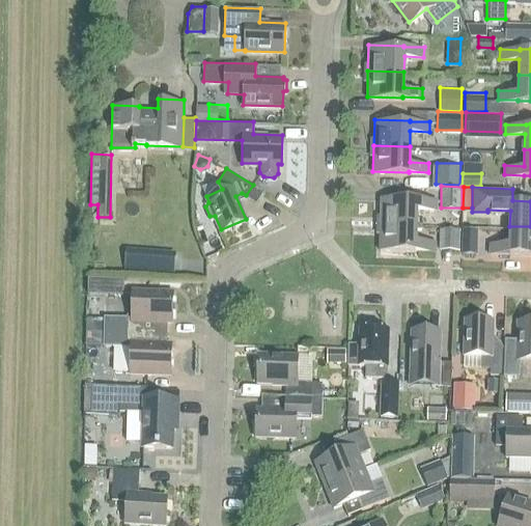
[(381,197),(380,223),(416,223),(417,208),(436,209),(436,199),(416,198),(381,197)]
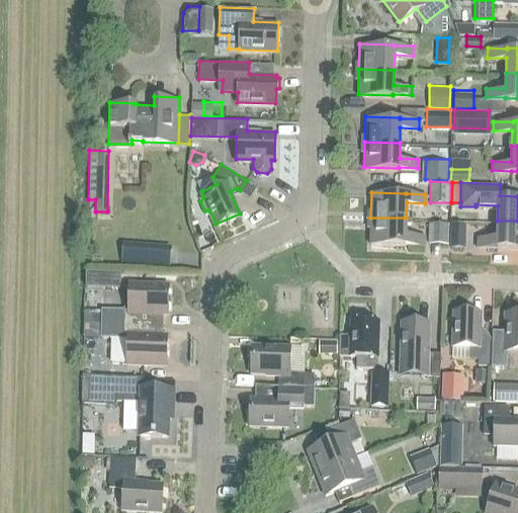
[(406,218),(370,218),(369,242),(405,243),(424,243),(424,234),(406,234),(406,218)]
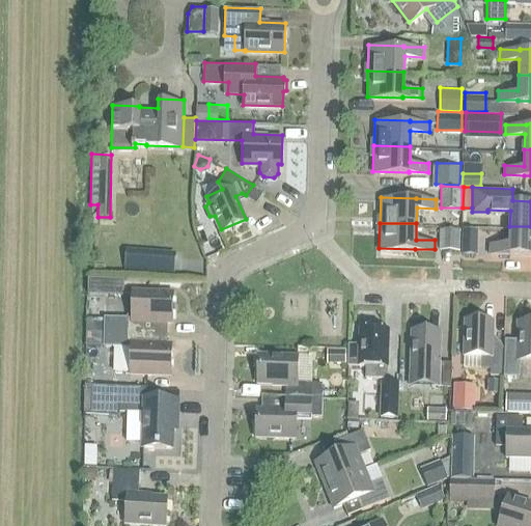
[(439,248),(459,249),(460,227),(440,226),(439,248)]
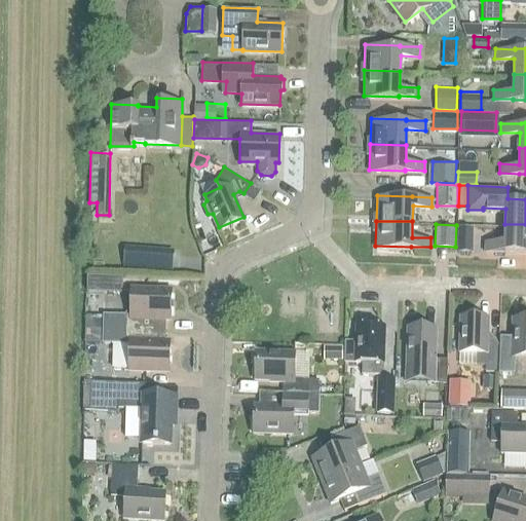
[(525,224),(504,224),(504,239),(485,239),(485,249),(504,250),(525,250),(525,224)]
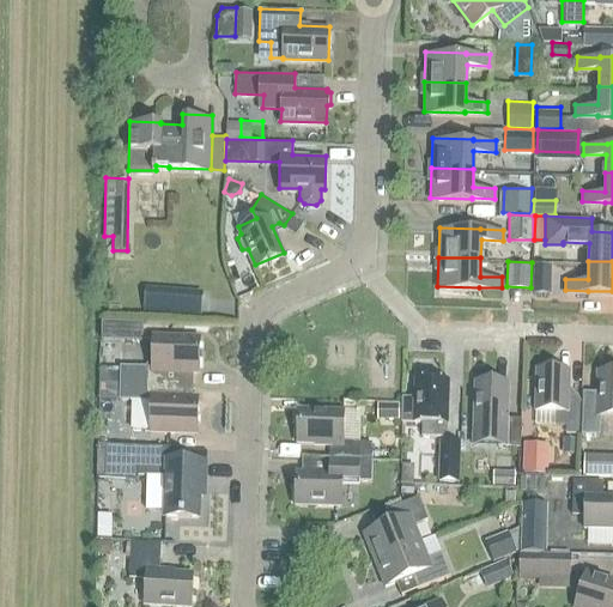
[(534,262),(534,277),(548,278),(548,263),(534,262)]
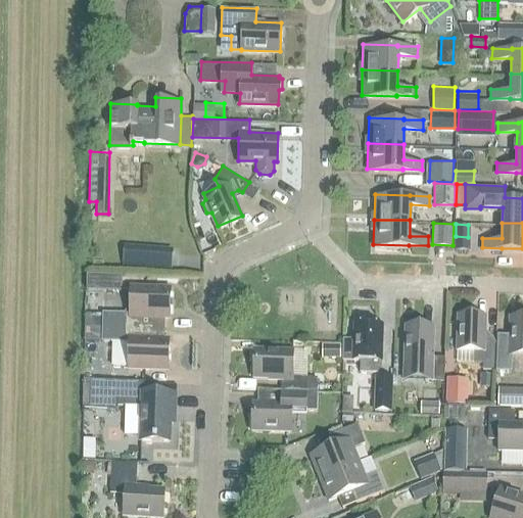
[(144,244),(143,263),(169,265),(171,246),(144,244)]
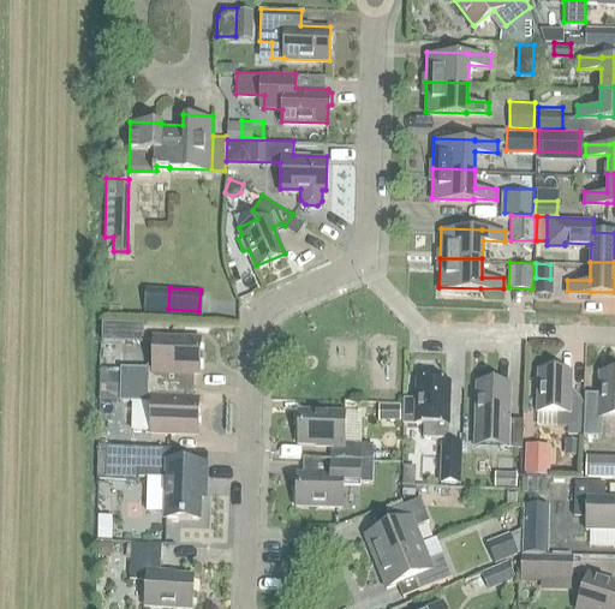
[(125,320),(125,338),(142,339),(143,320),(138,320),(125,320)]
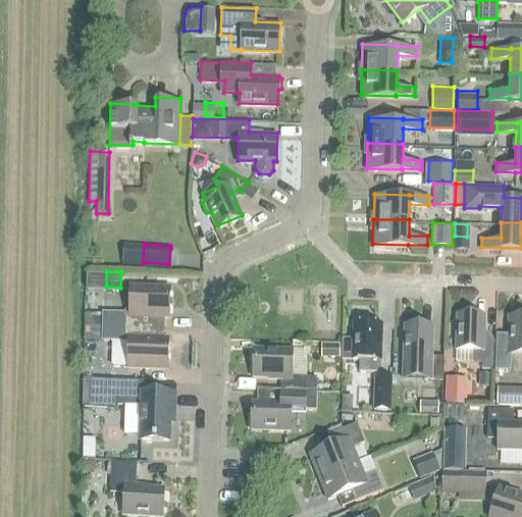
[(169,286),(129,285),(128,310),(102,310),(102,311),(84,310),(84,323),(102,323),(164,325),(164,314),(168,314),(169,286)]
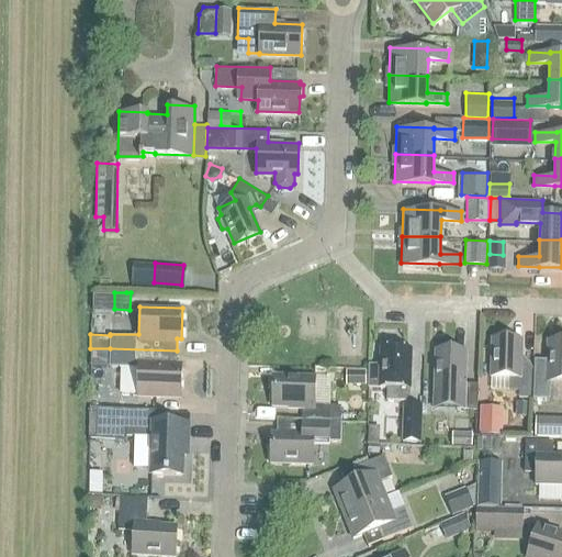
[(518,396),(530,396),(531,364),(520,364),(520,337),(492,336),(491,374),(508,375),(508,387),(518,388),(518,396)]
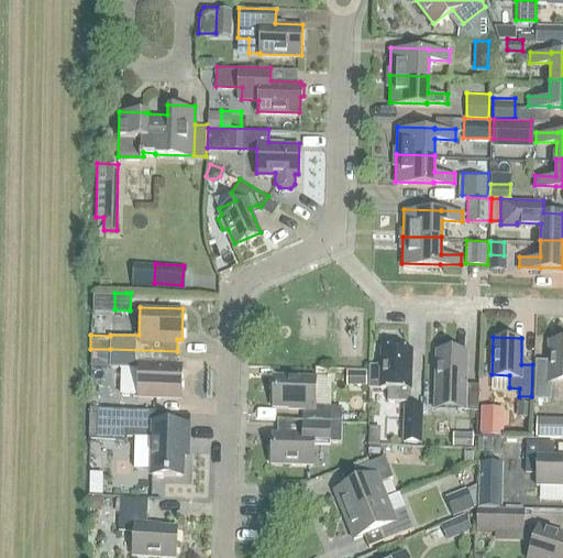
[(562,339),(548,339),(547,381),(562,381),(562,339)]
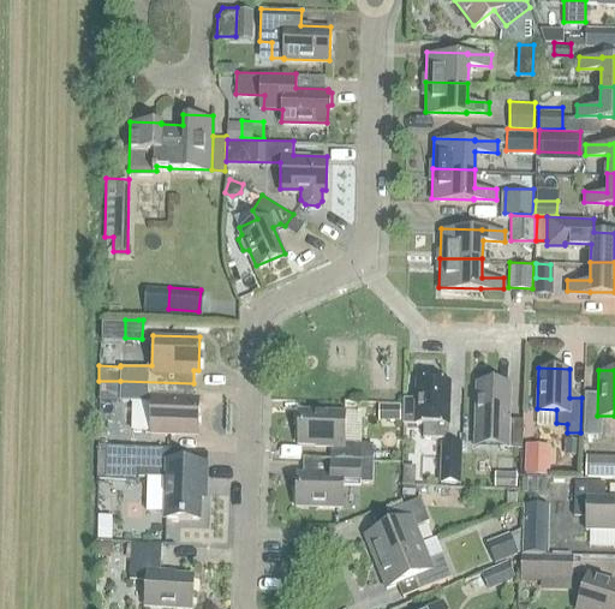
[(404,396),(402,419),(448,422),(449,378),(416,377),(415,396),(404,396)]
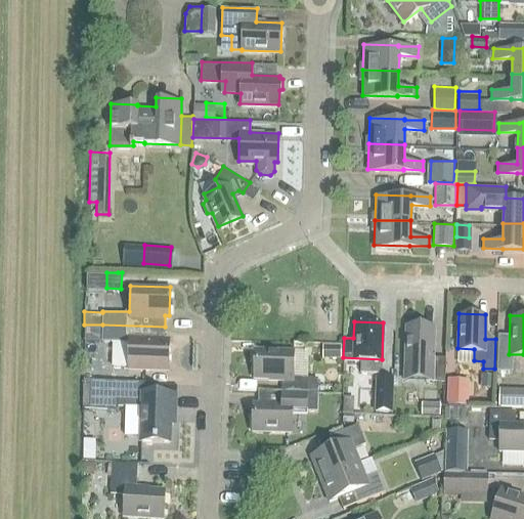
[(405,323),(404,362),(403,378),(443,379),(444,355),(433,354),(434,325),(405,323)]
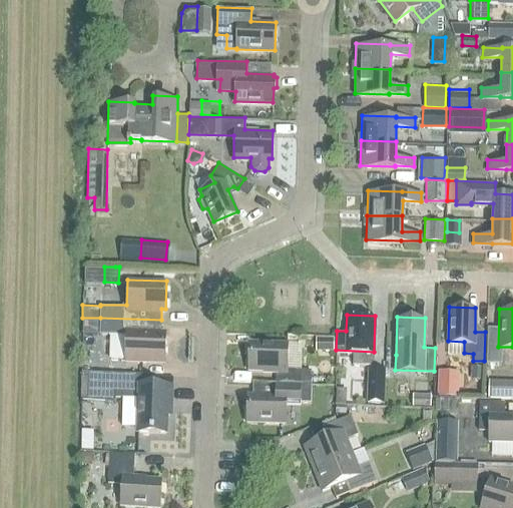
[(125,358),(163,359),(164,331),(160,331),(161,320),(100,318),(99,332),(125,333),(125,358)]
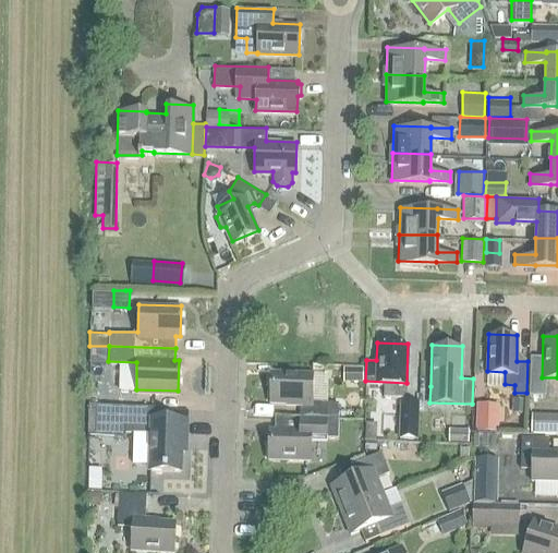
[(350,365),(350,379),(362,379),(362,365),(350,365)]
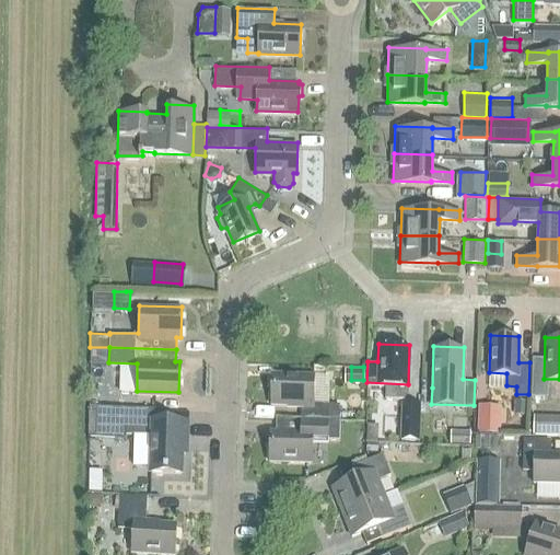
[(300,415),(339,416),(339,402),(312,401),(313,372),(271,371),(270,402),(301,403),(300,415)]
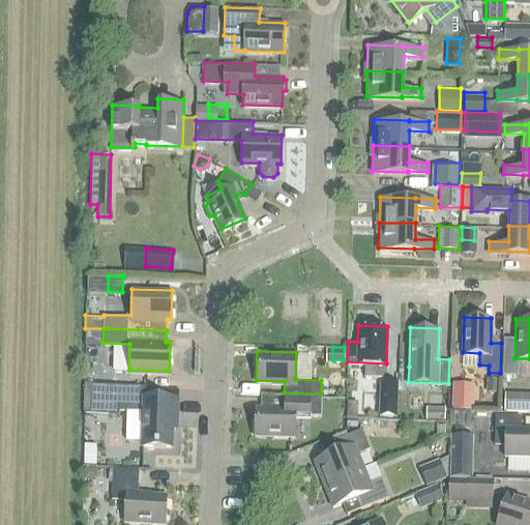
[(488,389),(496,389),(496,377),(489,377),(488,389)]
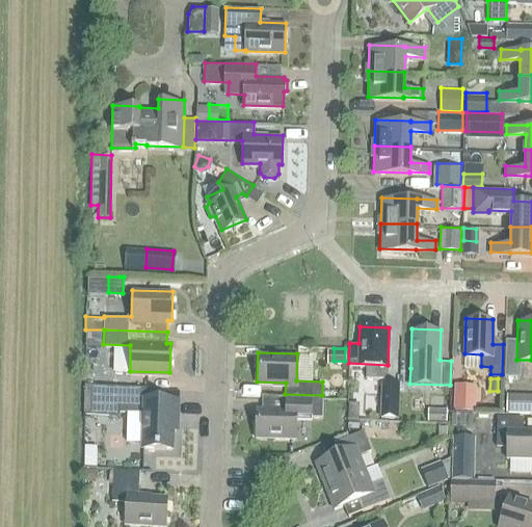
[(380,416),(398,416),(399,380),(381,380),(380,416)]
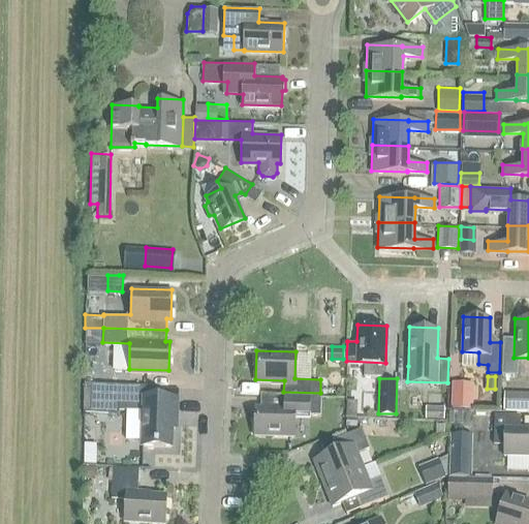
[(172,415),(176,415),(176,397),(151,396),(152,383),(90,381),(89,410),(118,411),(118,407),(143,408),(142,442),(170,443),(172,415)]
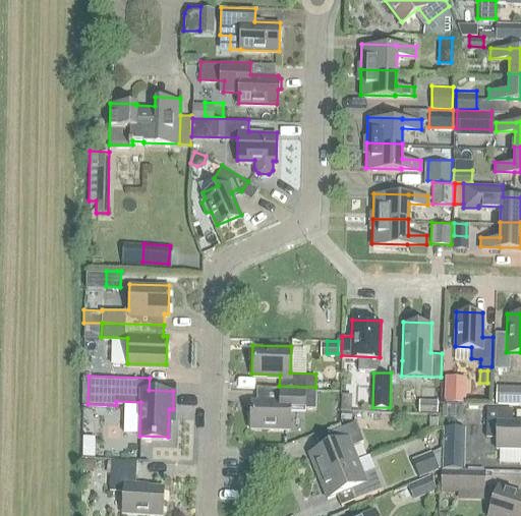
[(445,384),(445,400),(465,401),(465,385),(445,384)]
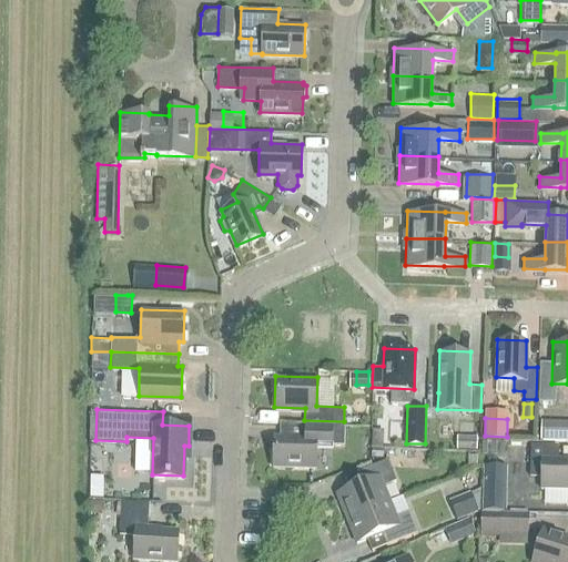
[(540,436),(567,437),(567,419),(541,418),(540,436)]
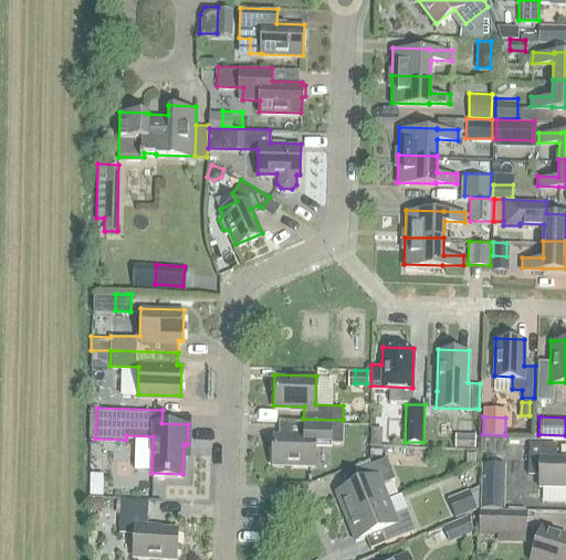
[(272,463),(313,464),(314,441),(343,441),(343,421),(303,420),(303,433),(273,432),(272,463)]
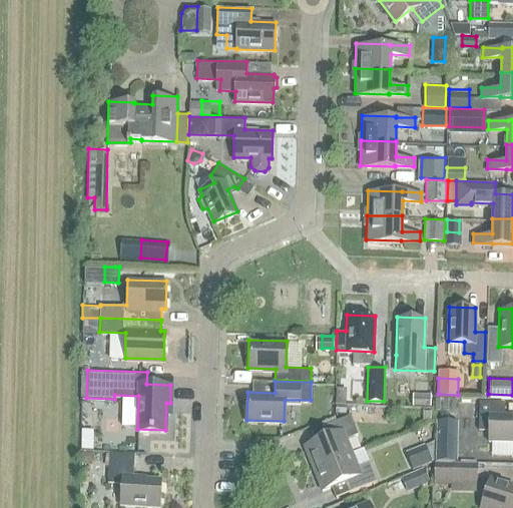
[(431,392),(413,391),(413,403),(431,404),(431,392)]
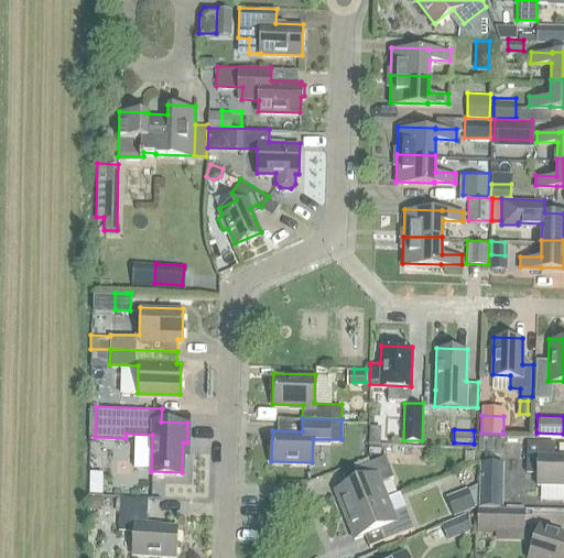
[(537,482),(563,482),(563,453),(563,440),(527,440),(527,470),(537,470),(537,482)]
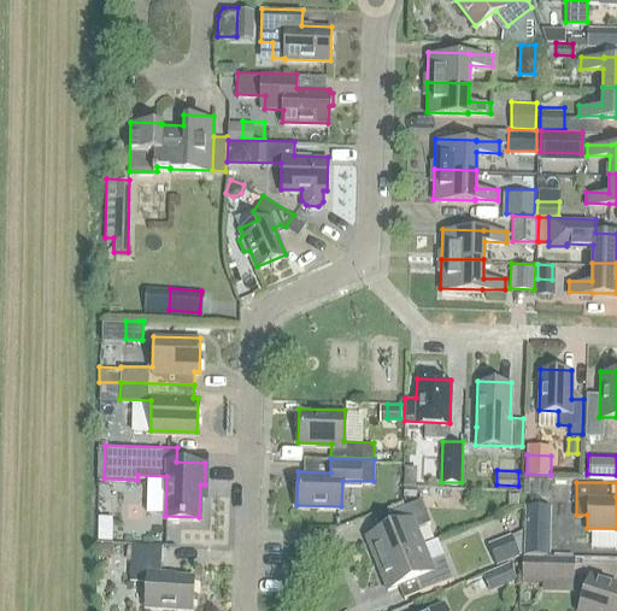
[(365,535),(376,562),(423,542),(416,526),(430,520),(421,497),(387,510),(393,524),(365,535)]
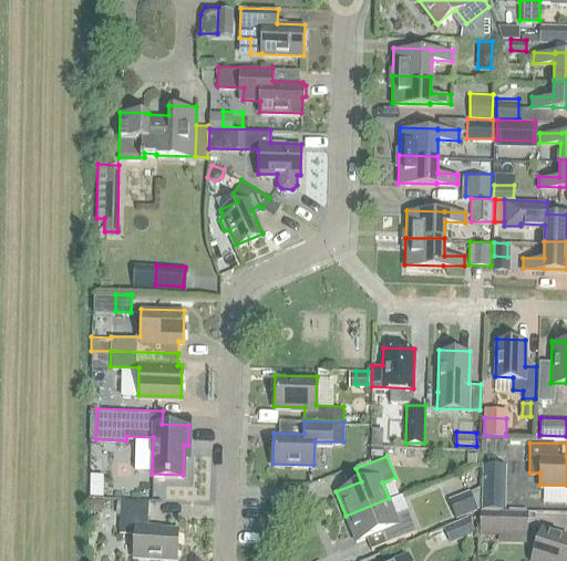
[(501,506),(502,475),(482,475),(481,506),(501,506)]
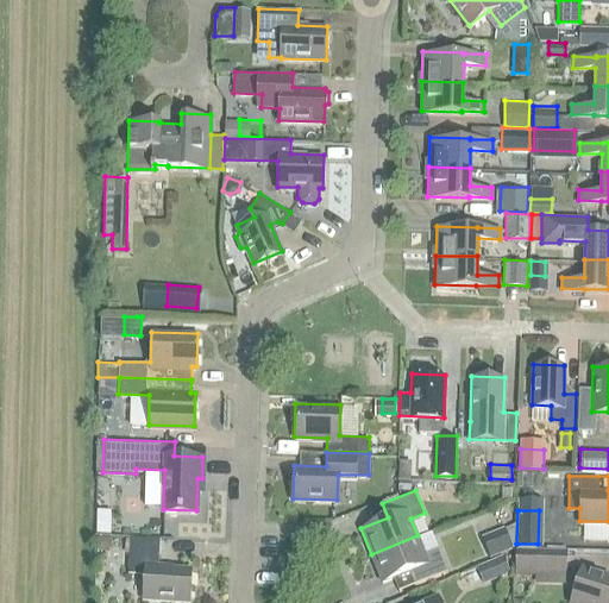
[(489,554),(512,545),(506,532),(484,541),(489,554)]
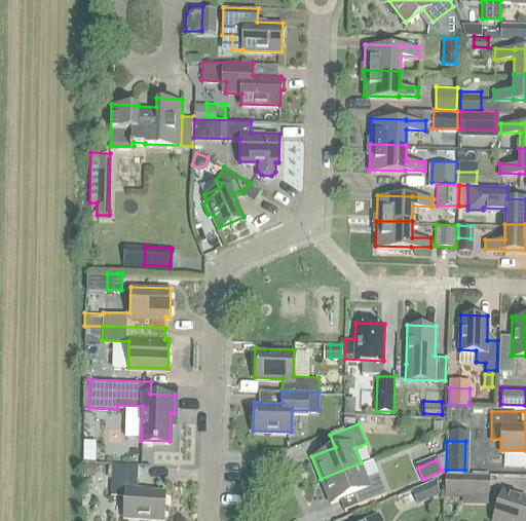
[(123,516),(162,518),(164,490),(137,488),(138,463),(112,462),(110,493),(125,494),(123,516)]
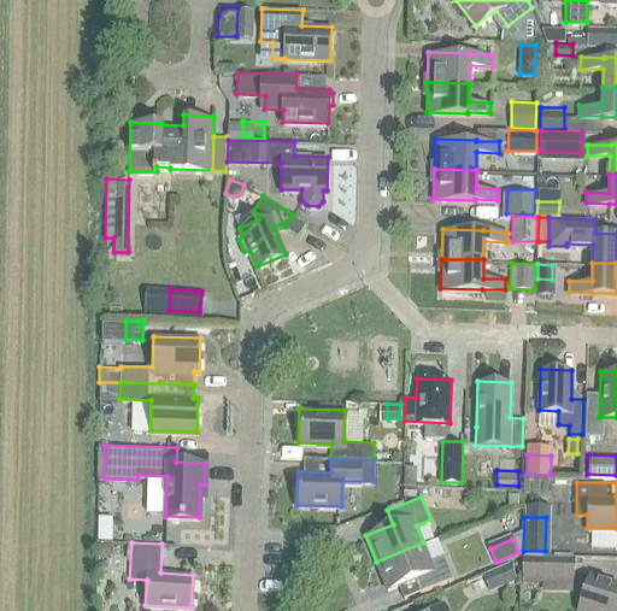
[(423,542),(376,562),(387,587),(413,576),(419,589),(453,576),(444,552),(429,558),(423,542)]
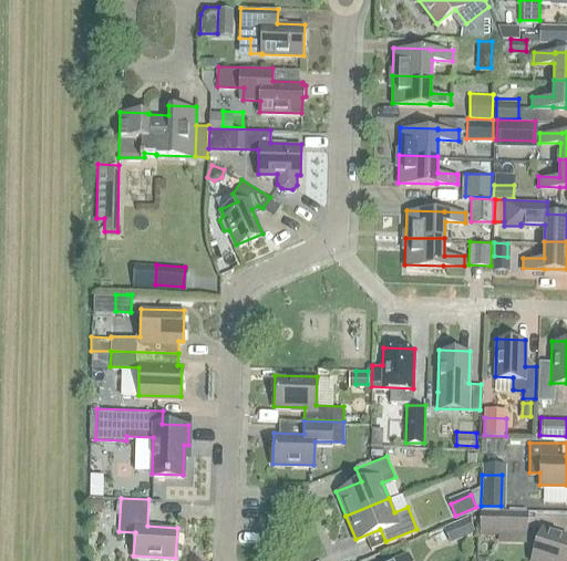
[(526,529),(526,511),(480,510),(478,528),(526,529)]
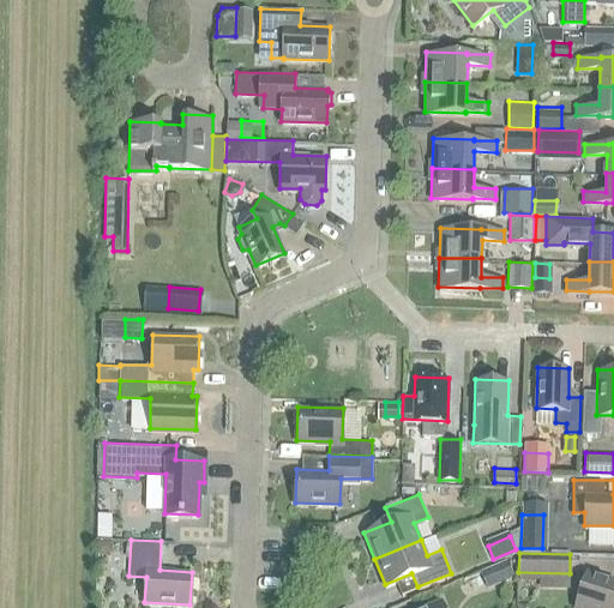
[(489,566),(494,577),(511,570),(507,559),(489,566)]
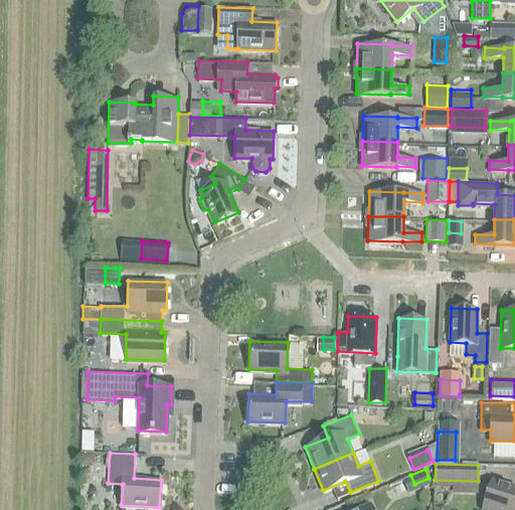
[(514,486),(492,478),(482,509),(485,509),(514,509),(514,489),(514,486)]
